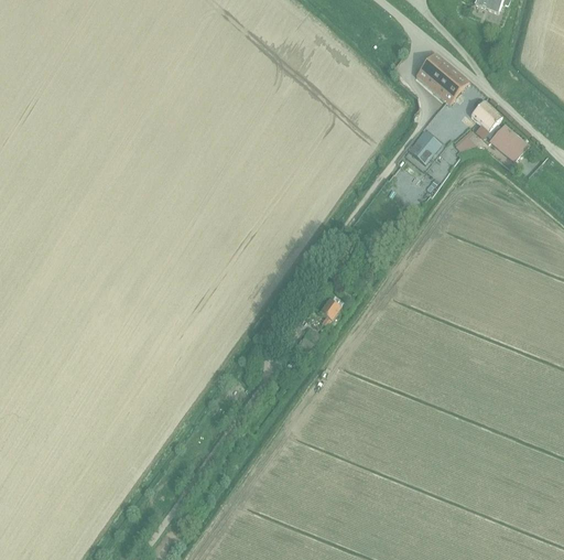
[(498,12),(502,2),(508,4),(510,0),(476,0),(475,2),(498,12)]
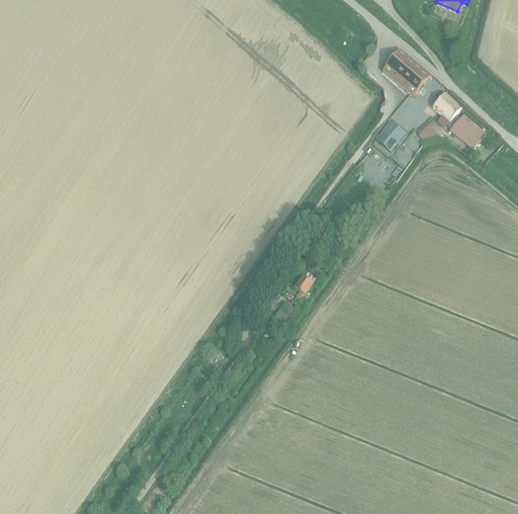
[(400,48),(382,69),(414,95),(431,75),(400,48)]
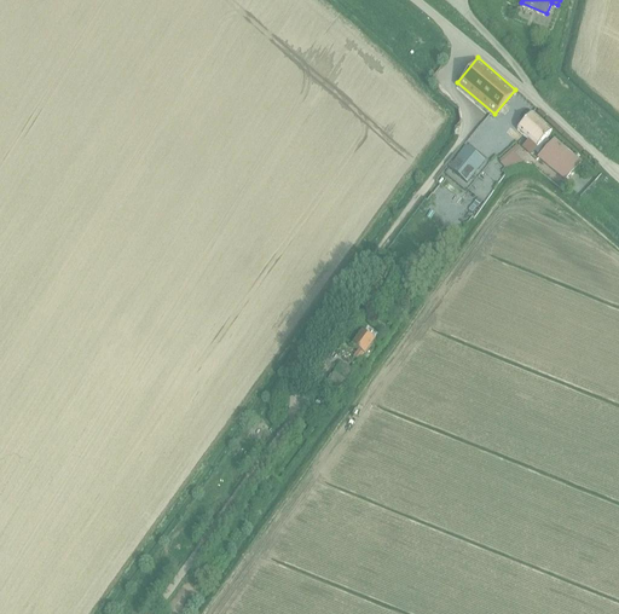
[(534,146),(542,151),(538,155),(565,177),(580,157),(554,135),(550,140),(545,135),(551,128),(532,110),(516,126),(528,137),(522,144),(531,151),(534,146)]
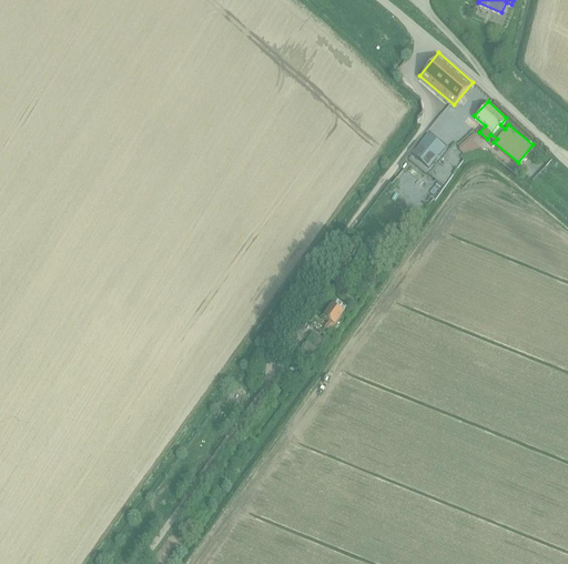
[(428,131),(413,150),(428,163),(445,144),(428,131)]
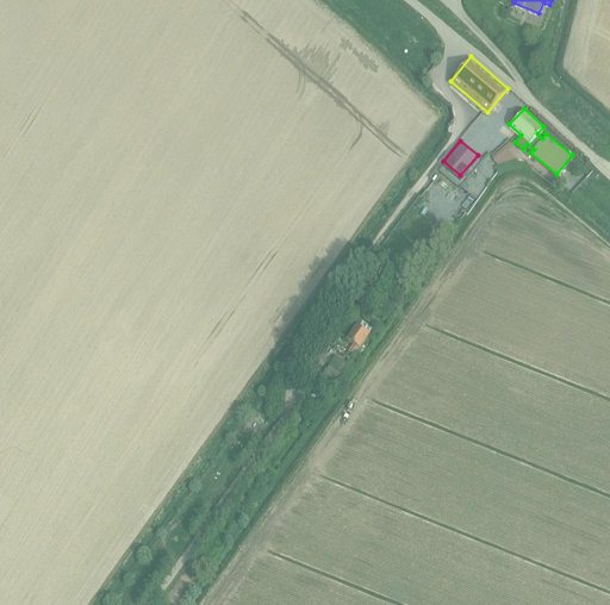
[(489,158),(479,172),(491,180),(499,167),(489,158)]
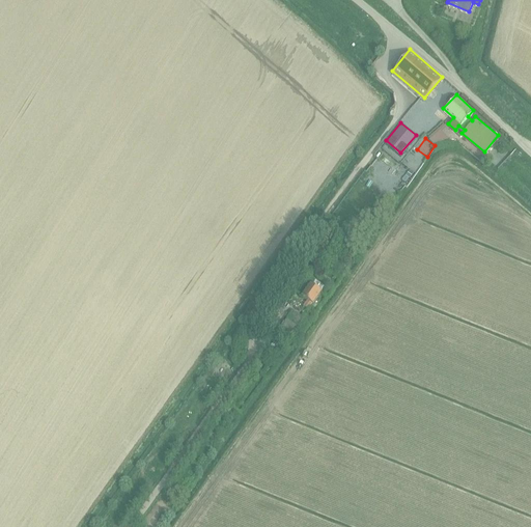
[(315,277),(311,282),(310,281),(302,294),(307,298),(303,303),(308,307),(314,299),(322,288),(325,283),(315,277)]
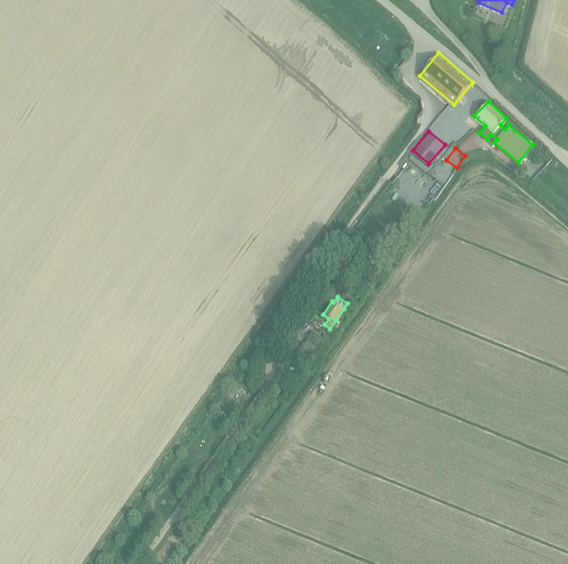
[(317,345),(323,336),(327,340),(331,336),(324,331),(321,335),(312,329),(306,338),(315,344),(317,345)]
